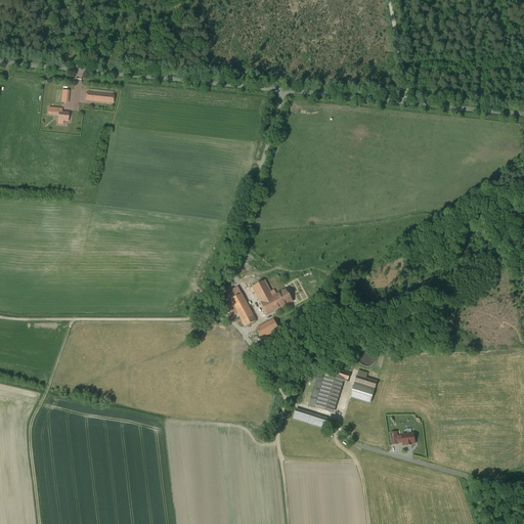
[(113,103),(114,95),(87,93),(86,100),(113,103)]
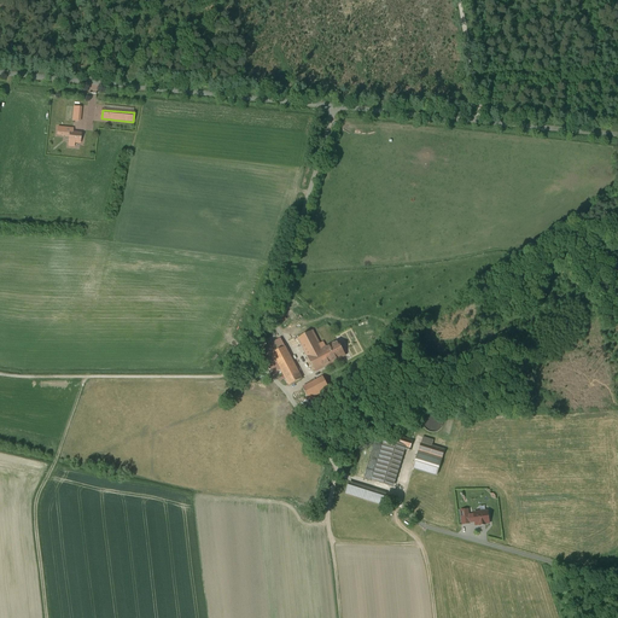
[(74,129),(58,128),(58,135),(70,136),(69,146),(74,147),(75,143),(80,144),(81,134),(73,133),(74,129)]
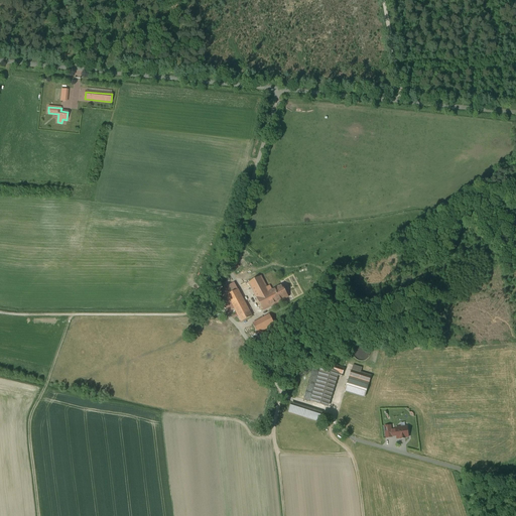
[(261,277),(250,283),(264,310),(288,297),(282,285),(269,292),(261,277)]
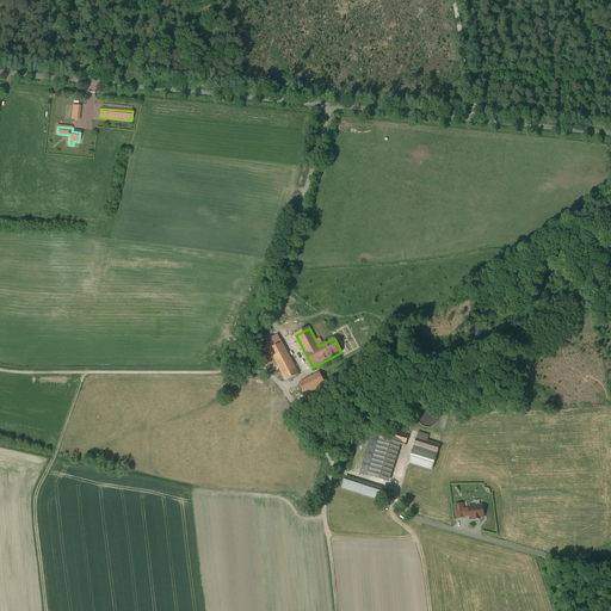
[(258,345),(270,370),(278,365),(270,350),(282,344),(277,335),(258,345)]
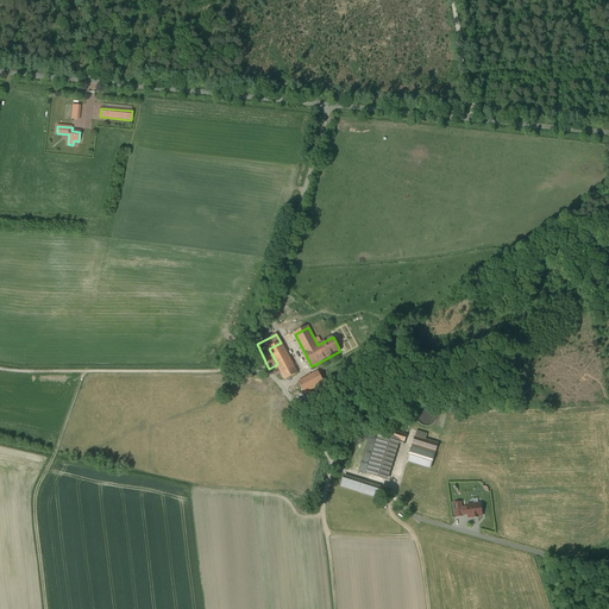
[(281,343),(269,349),(277,364),(286,380),(297,374),(281,341),(281,343)]
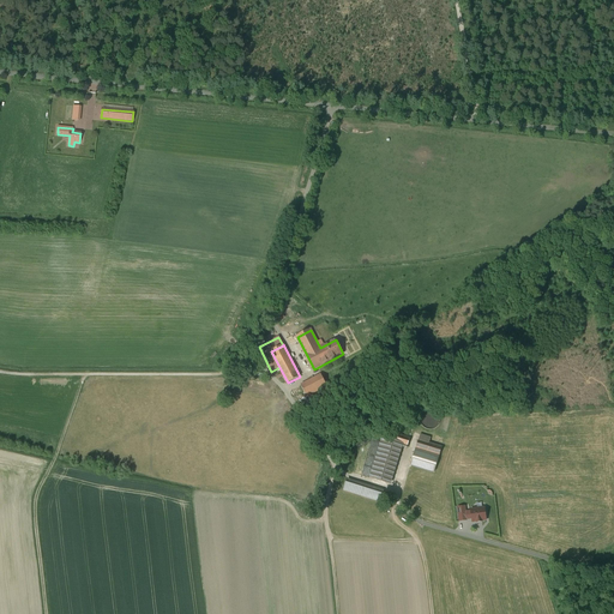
[(320,375),(301,385),(307,396),(326,385),(320,375)]
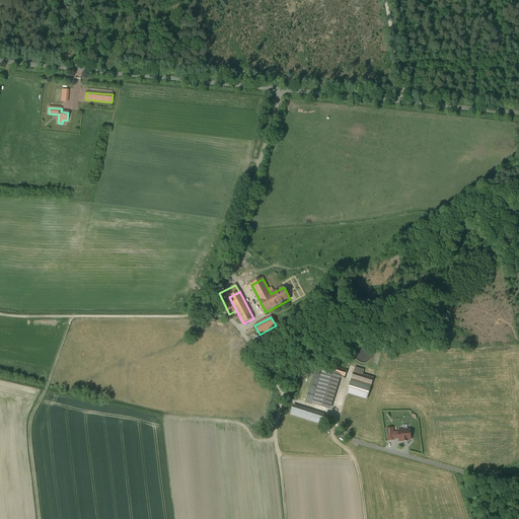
[(355,367),(348,393),(367,399),(374,378),(363,374),(364,370),(355,367)]
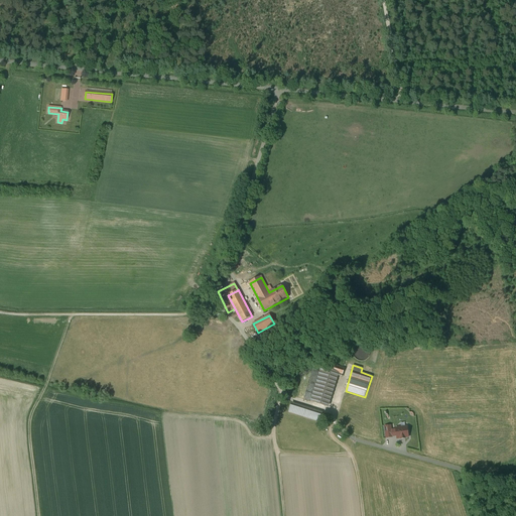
[(334,372),(321,369),(311,401),(329,406),(339,374),(343,375),(345,369),(336,366),(334,372)]
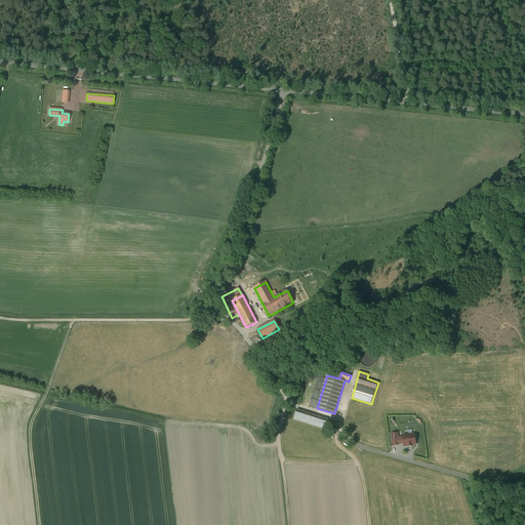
[(327,422),(296,413),(294,419),(325,429),(327,422)]
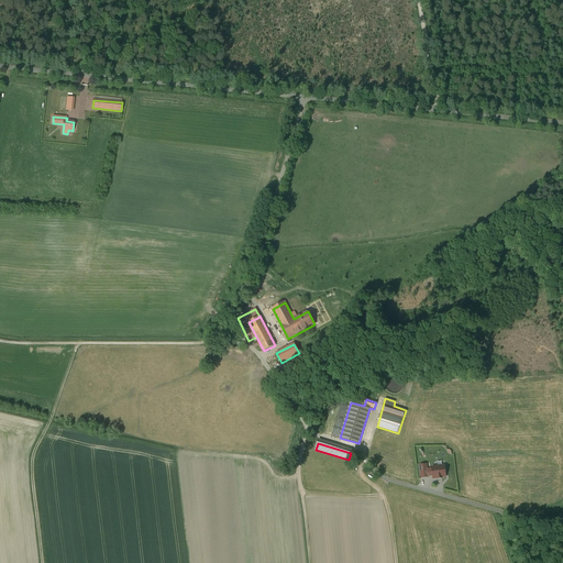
[(429,477),(427,464),(419,465),(421,478),(429,477)]
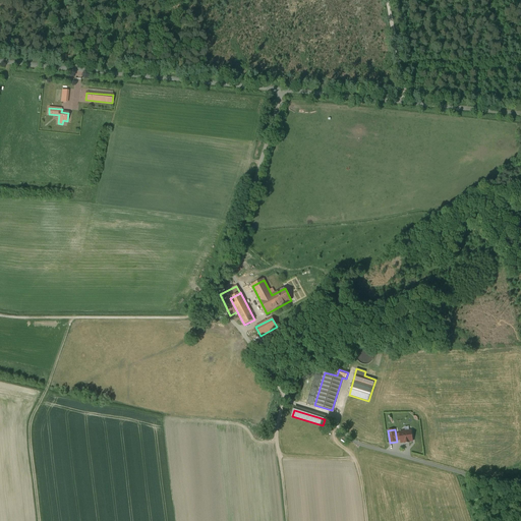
[(411,430),(399,432),(400,443),(412,441),(411,430)]
